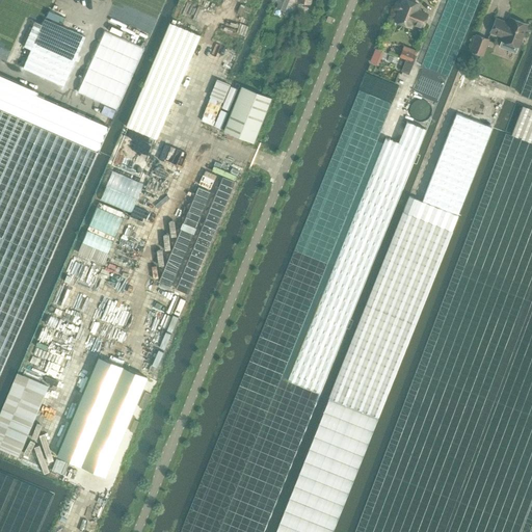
[(280,0),(276,8),(283,10),(287,0),(280,0)]
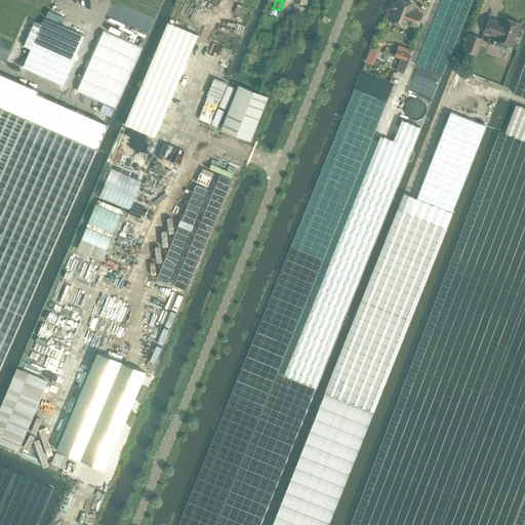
[(412,7),(413,4),(402,0),(397,0),(396,3),(395,3),(393,4),(392,5),(391,7),(391,8),(394,10),(390,21),(405,27),(406,23),(416,27),(421,14),(415,11),(412,7)]
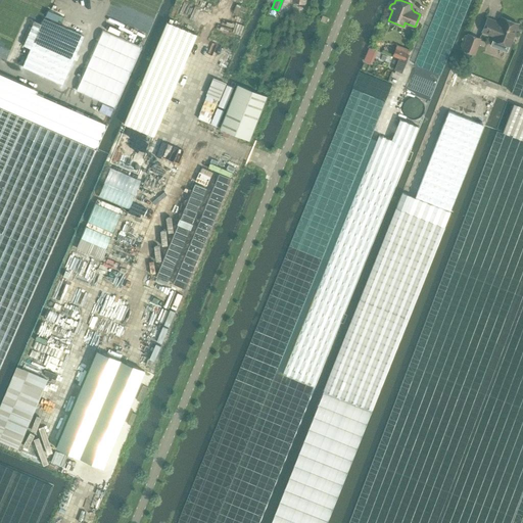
[(31,49),(22,66),(62,85),(84,36),(44,18),(41,24),(34,20),(22,46),(31,49)]
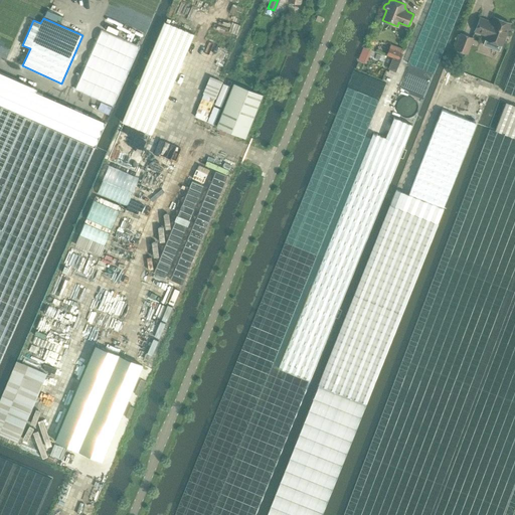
[(510,24),(495,18),(492,24),(489,23),(489,22),(480,19),(475,31),(488,36),(486,40),(501,45),(510,24)]
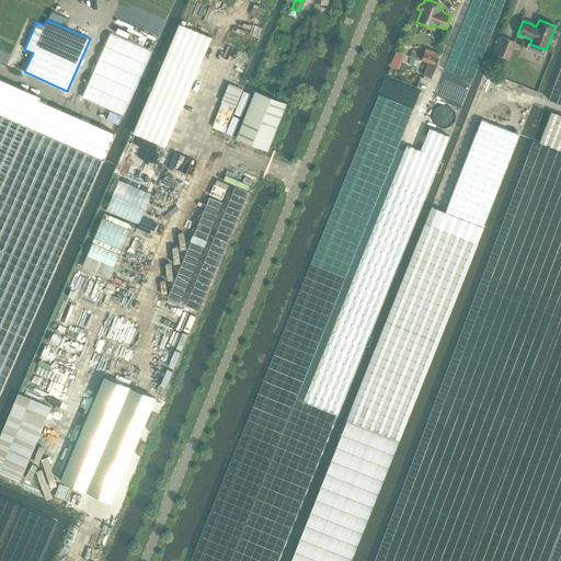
[(212,37),(179,23),(133,133),(165,146),(212,37)]
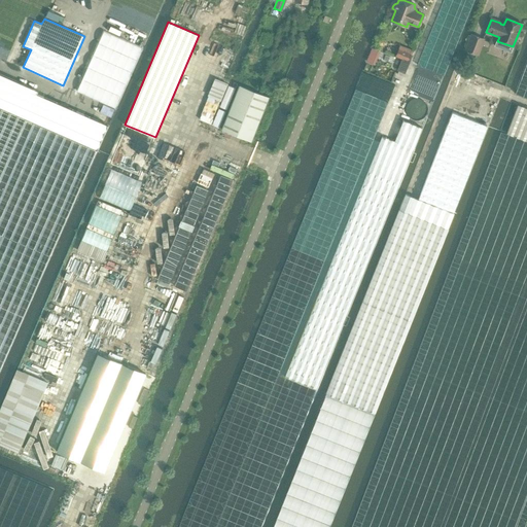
[(118,108),(142,48),(102,32),(77,92),(118,108)]
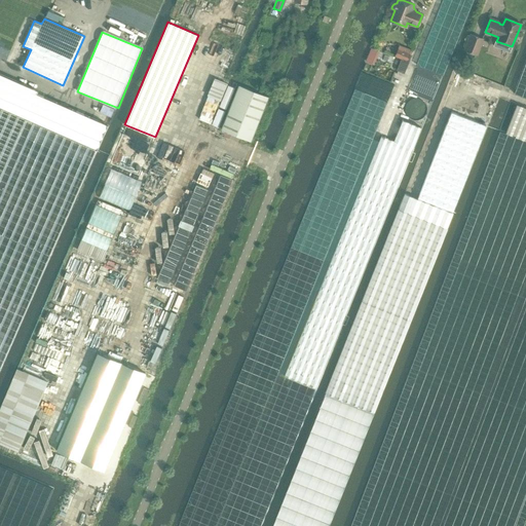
[(471,35),(464,49),(477,54),(482,39),(471,35)]
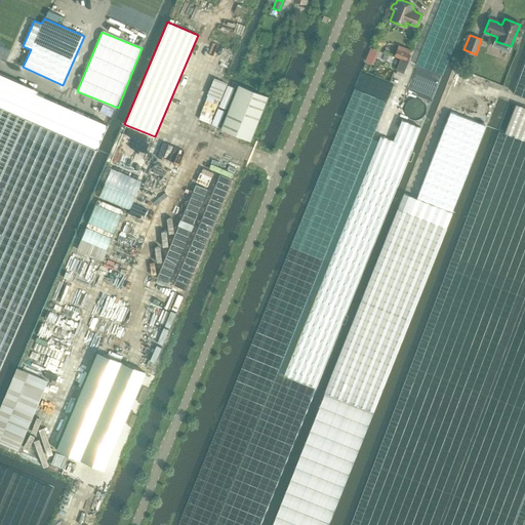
[(210,44),(204,57),(215,63),(221,49),(210,44)]
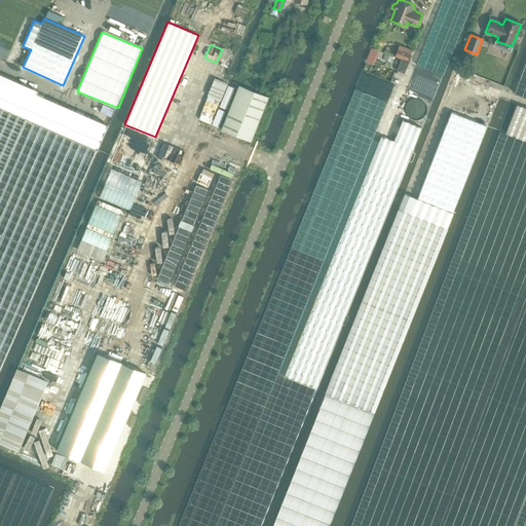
[(396,57),(405,60),(407,61),(410,54),(398,49),(396,57)]
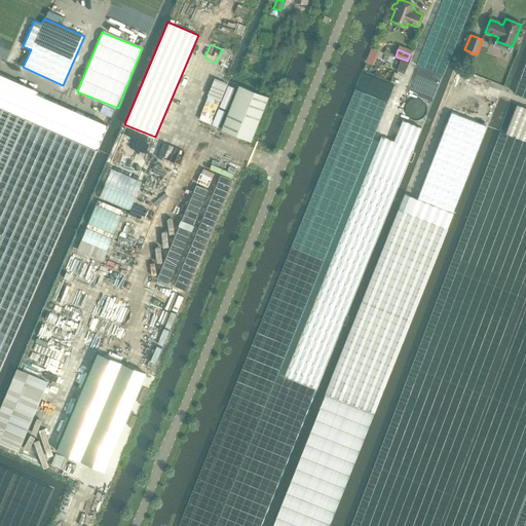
[(37,90),(0,74),(0,369),(97,150),(96,150),(107,125),(36,94),(37,90)]
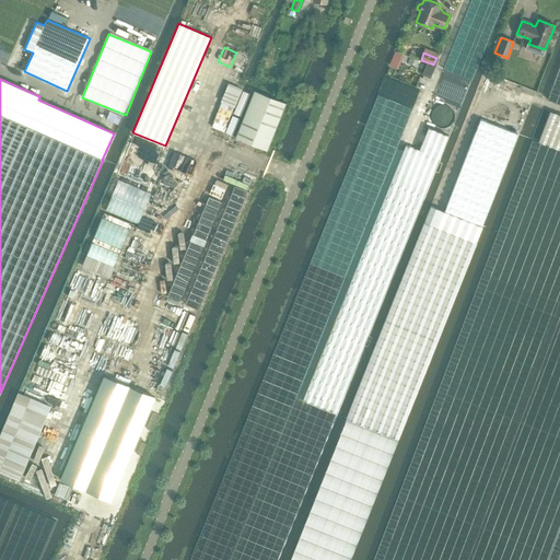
[(266,151),(286,103),(254,91),(235,138),(266,151)]
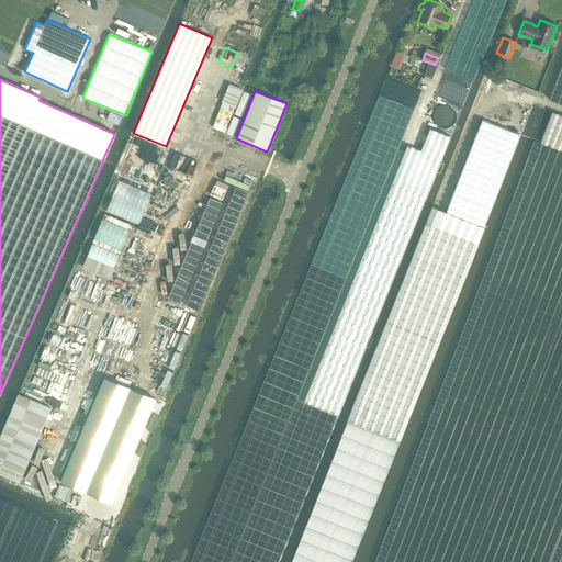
[(561,150),(561,115),(552,112),(540,143),(561,150)]
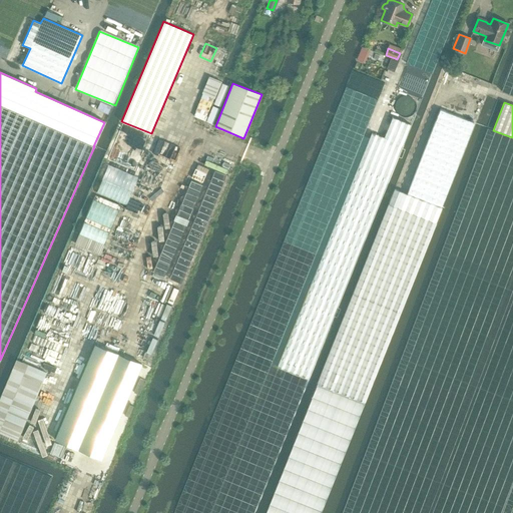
[(440,109),(407,194),(441,207),(473,122),(440,109)]
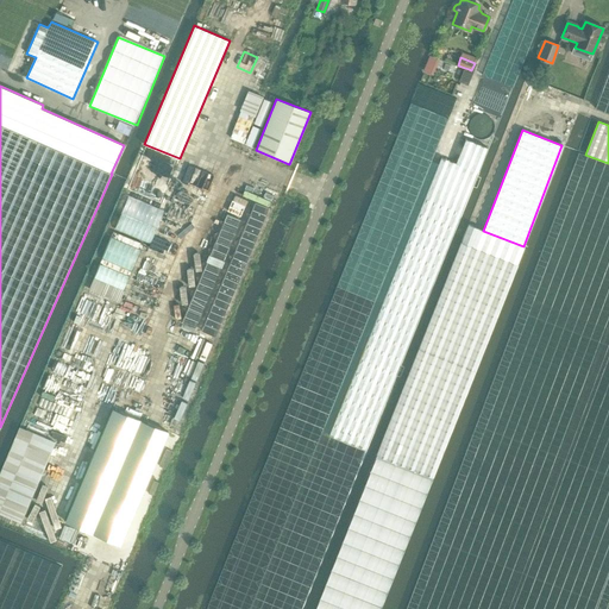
[(477,171),(487,148),(465,139),(456,163),(441,157),(330,435),(365,450),(477,171)]
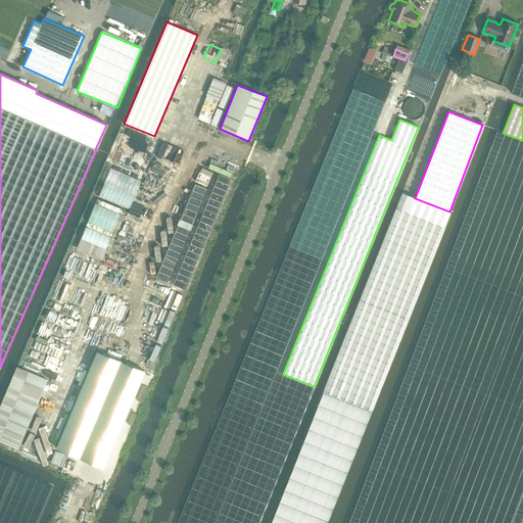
[(144,153),(144,150),(143,148),(142,145),(140,143),(137,141),(135,139),(131,139),(128,138),(125,139),(123,140),(120,142),(117,144),(115,148),(114,151),(114,153),(114,156),(115,160),(117,162),(120,164),(122,167),(125,168),(127,169),(130,169),(135,168),(138,165),(140,163),(142,161),(143,159),(144,156),(144,153)]
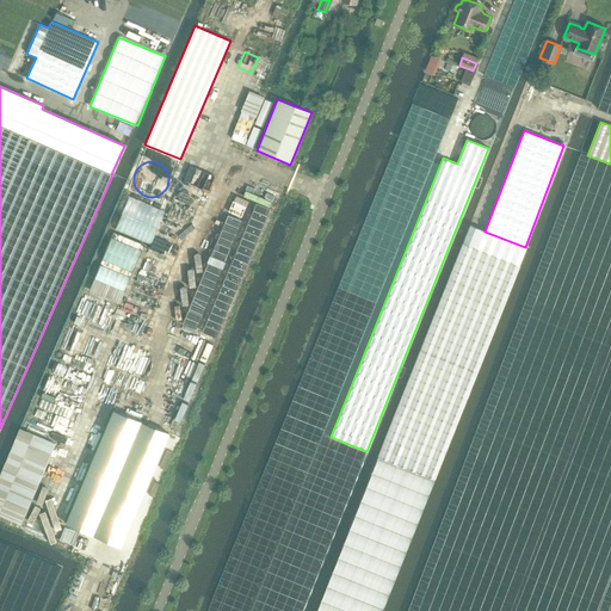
[(485,232),(470,226),(463,244),(519,265),(526,247),(525,247),(485,232)]
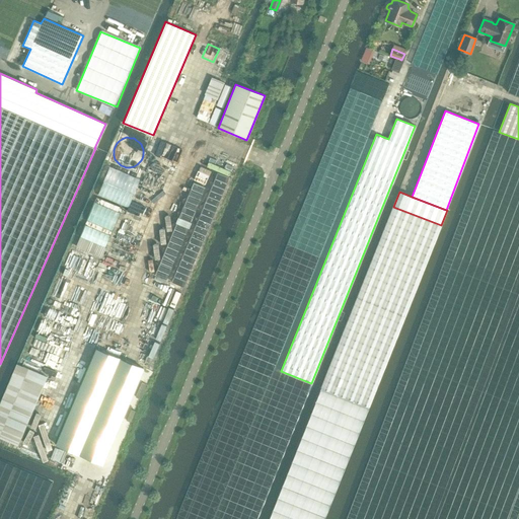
[(393,206),(321,388),(369,406),(441,225),(393,207),(393,206)]
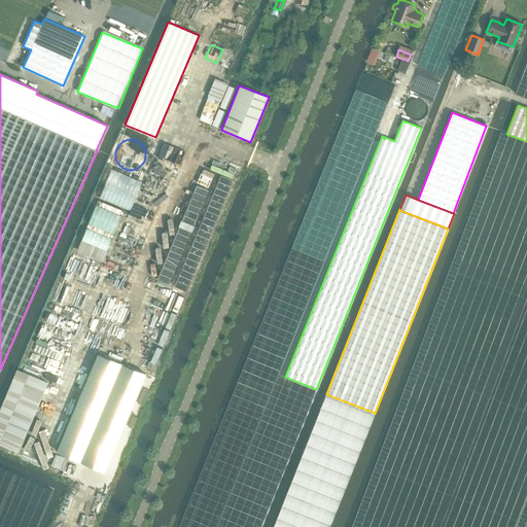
[(104,471),(145,374),(98,354),(98,353),(56,451),(57,451),(104,471)]
